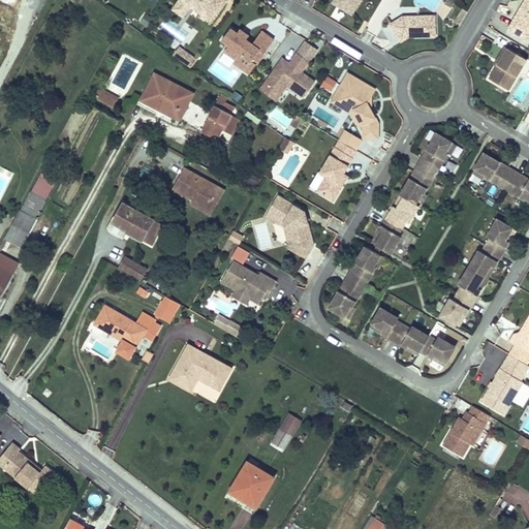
[(177,0),(172,7),(182,16),(190,5),(199,12),(201,10),(210,17),(215,10),(217,11),(225,0),(177,0)]
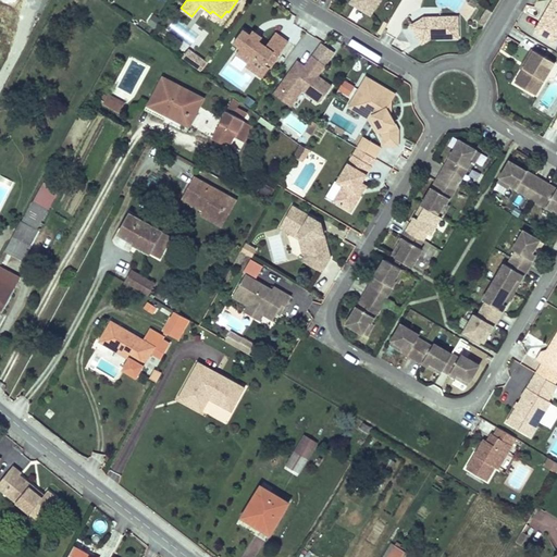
[(556,0),(553,0),(553,1),(556,3),(553,10),(547,11),(535,32),(555,42),(556,38),(556,0)]
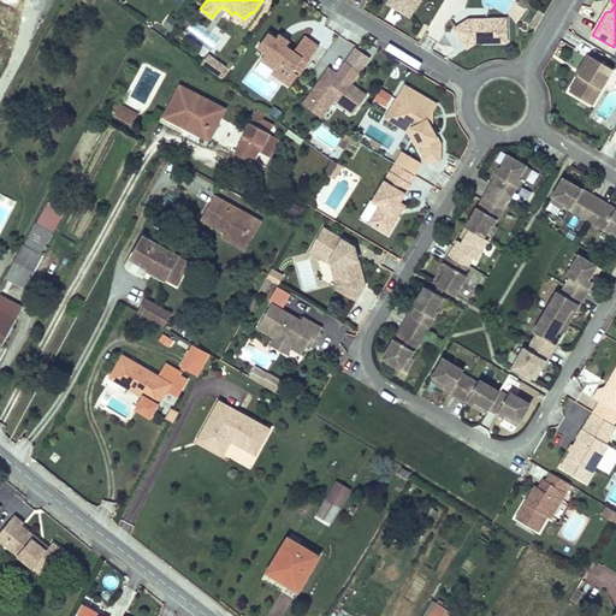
[(615,4),(611,1),(605,12),(611,11),(615,4)]
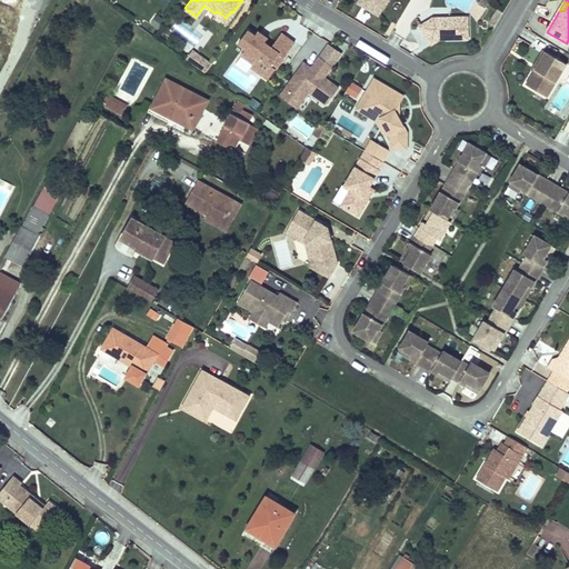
[(505,12),(498,9),(493,15),(500,19),(505,12)]
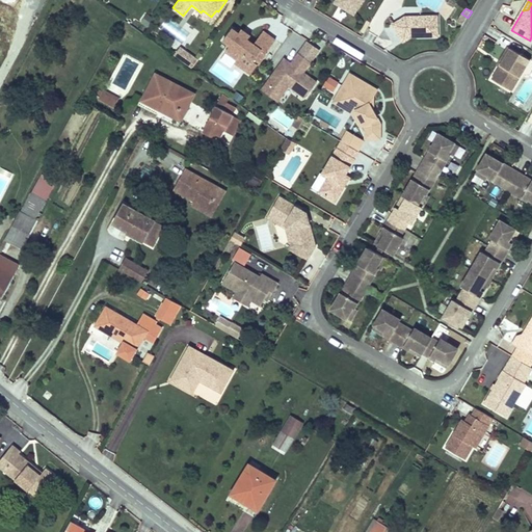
[(211,17),(203,10),(201,12),(198,16),(210,24),(218,11),(216,10),(211,17)]
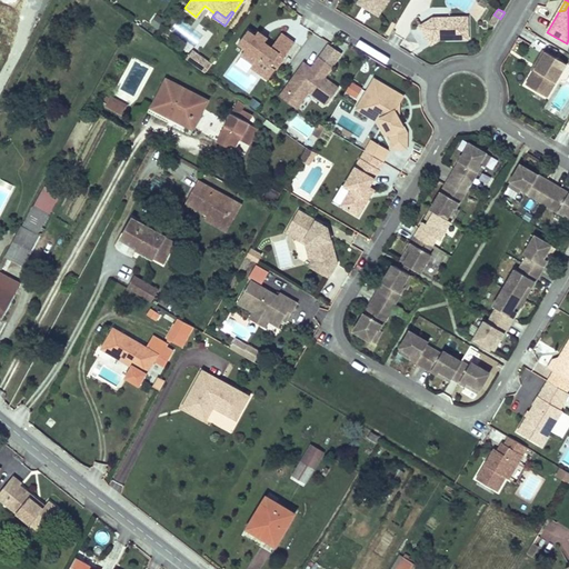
[(157,29),(162,20),(156,15),(149,23),(157,29)]
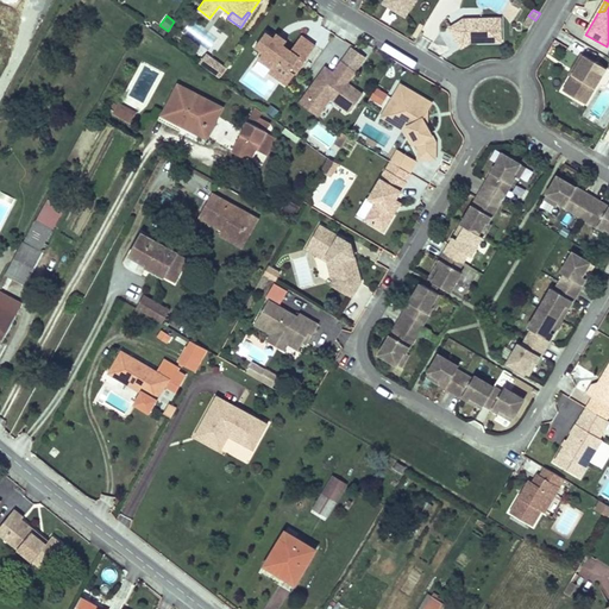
[(535,20),(528,16),(525,23),(532,26),(535,20)]
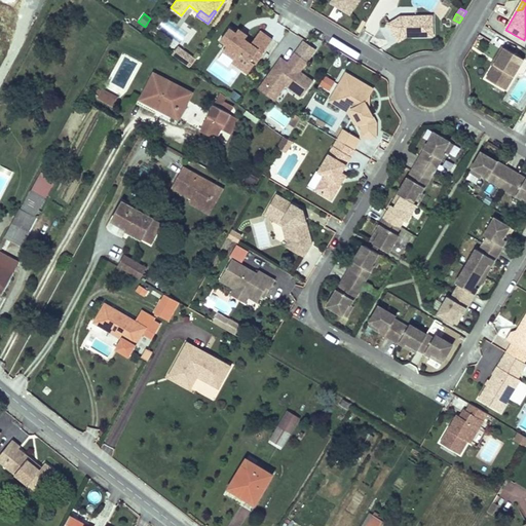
[(401,16),(388,24),(398,38),(409,32),(413,32),(413,36),(434,36),(433,15),(401,16)]
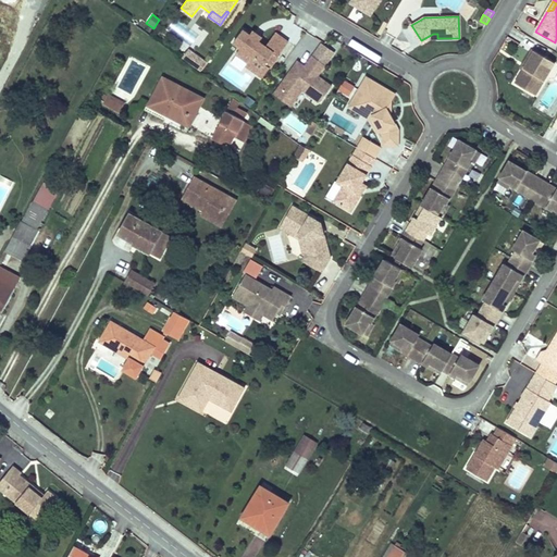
[(287,39),(274,31),(264,44),(258,39),(259,37),(250,31),(248,33),(242,27),(233,39),(239,45),(235,51),(247,60),(251,53),(263,62),(272,50),(276,53),(287,39)]
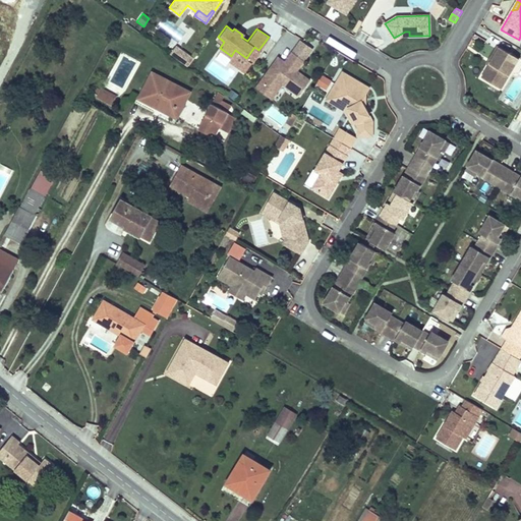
[(235,26),(234,29),(242,35),(244,33),(235,26)]
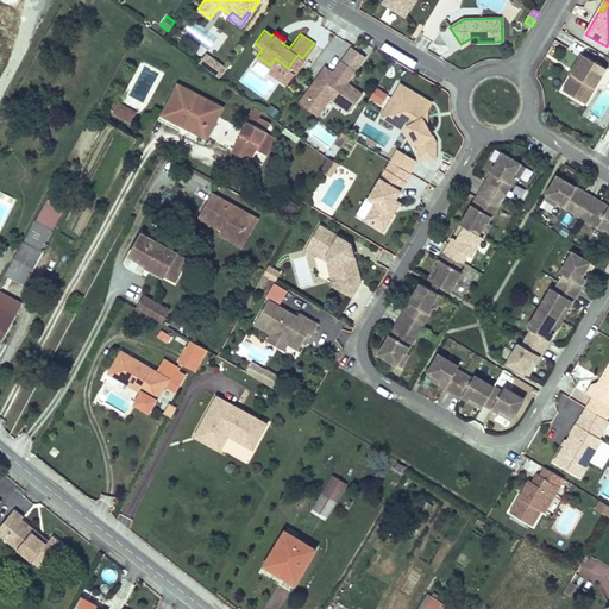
[(473,37),(460,44),(462,48),(471,42),(478,42),(478,37),(473,37)]
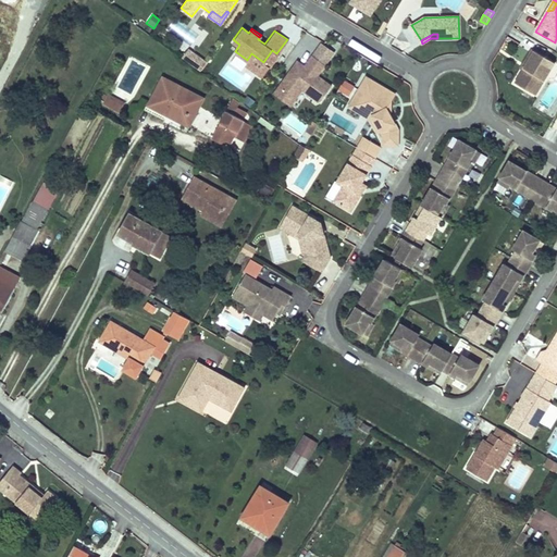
[(190,48),(185,54),(201,67),(207,61),(190,48)]
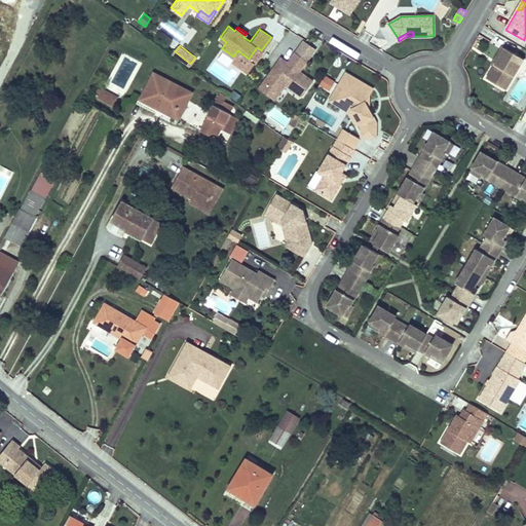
[(524,60),(502,46),(497,54),(500,55),(487,78),(505,89),(524,60)]
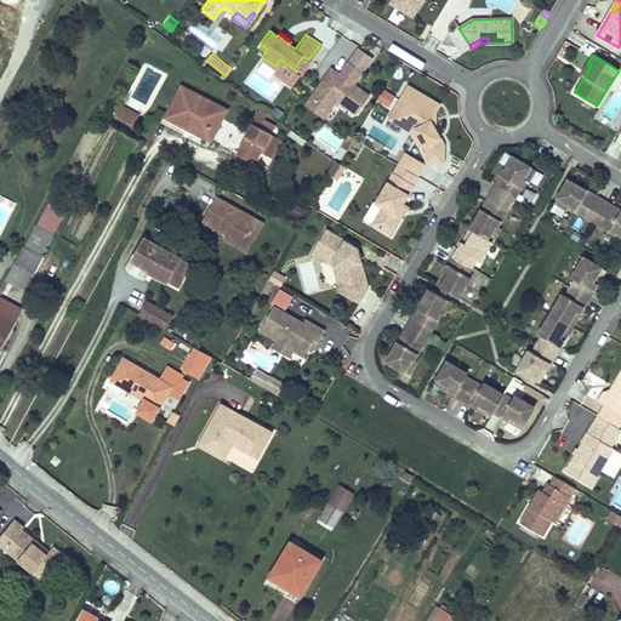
[(360,70),(347,60),(337,73),(330,67),(308,96),(326,109),(335,98),(354,112),(368,93),(352,83),(360,70)]
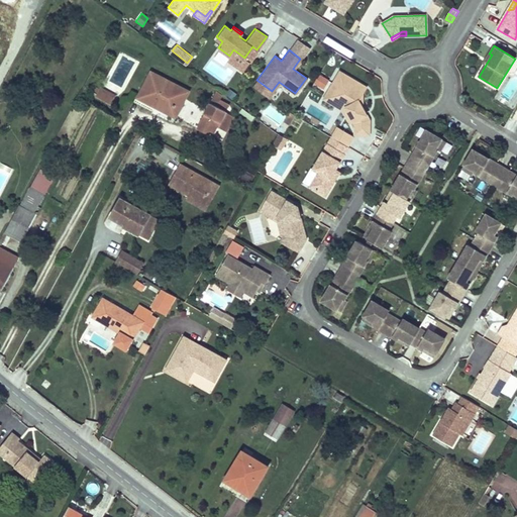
[(492,55),(489,54),(484,64),(486,65),(492,55)]
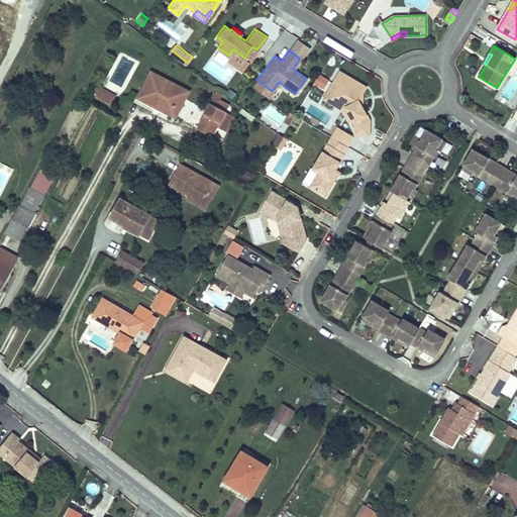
[(369,87),(342,72),(331,91),(340,96),(337,100),(348,107),(355,120),(357,123),(357,131),(372,131),(372,120),(360,100),(369,87)]
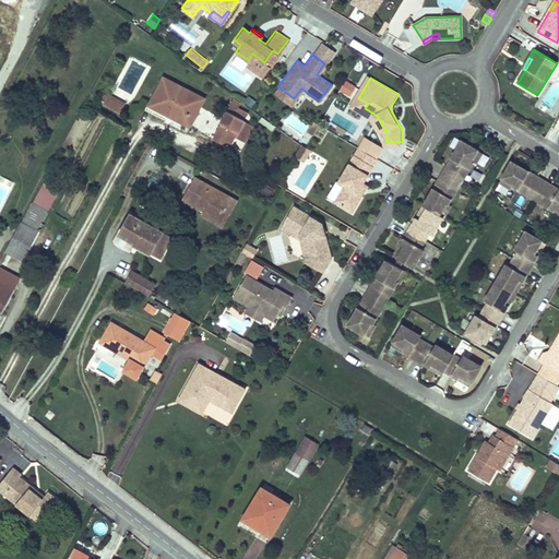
[(340,90),(351,97),(357,86),(346,79),(340,90)]
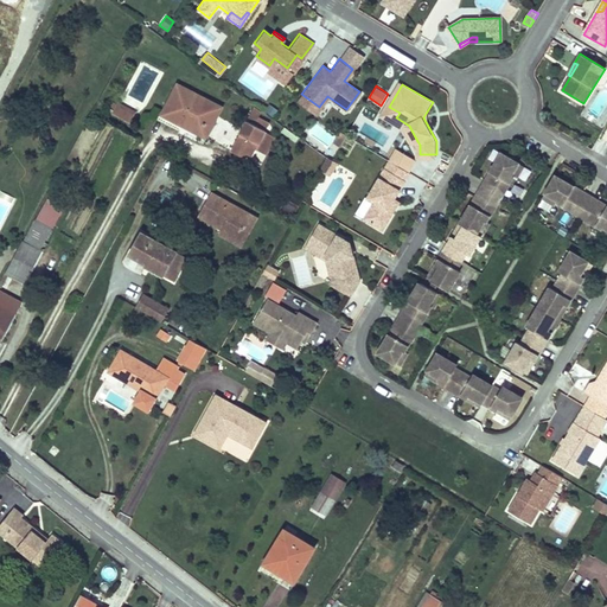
[(178,87),(171,100),(174,102),(168,114),(191,125),(190,128),(205,136),(221,108),(178,87)]
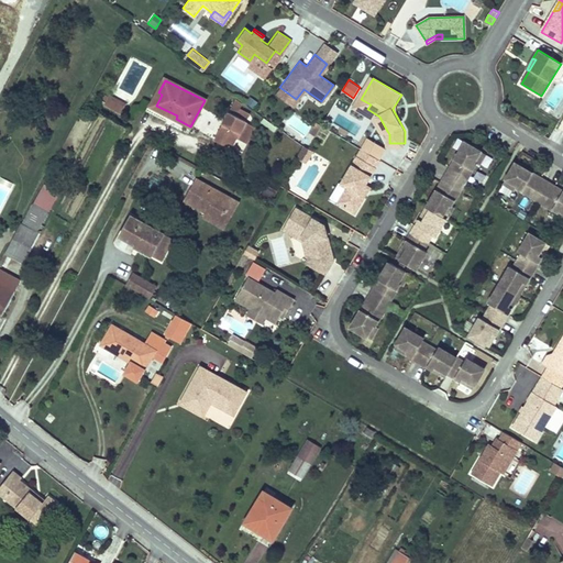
[(296,99),(279,87),(276,94),(293,105),(296,99)]
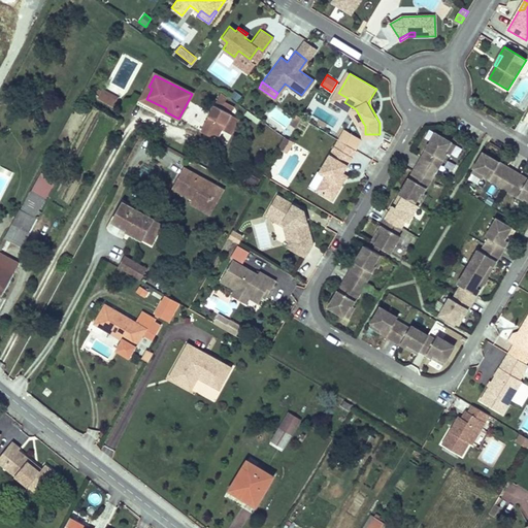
[(149,87),(142,100),(165,111),(166,108),(146,99),(152,89),(149,87)]
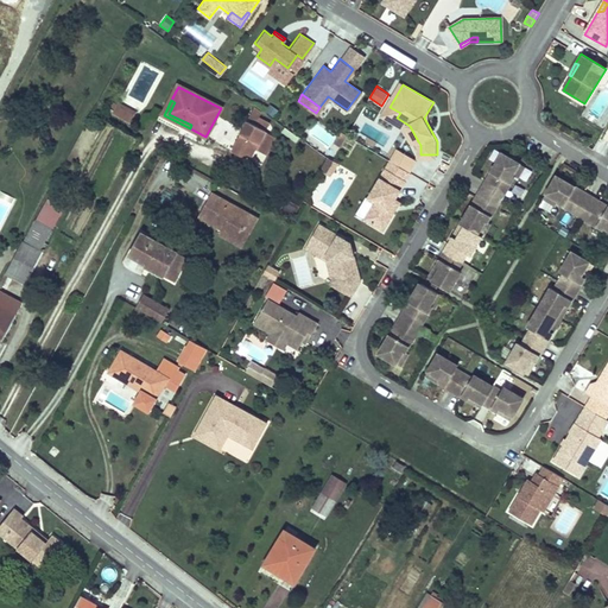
[(116,107),(114,111),(113,114),(126,121),(130,114),(116,107)]
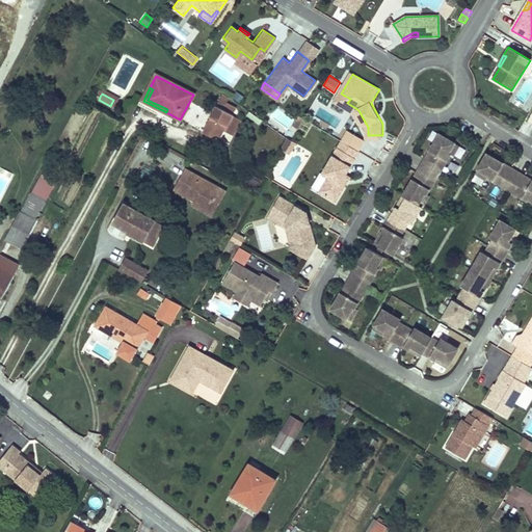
[(350,99),(341,94),(336,102),(356,113),(363,126),(366,124),(358,110),(347,103),(350,99)]
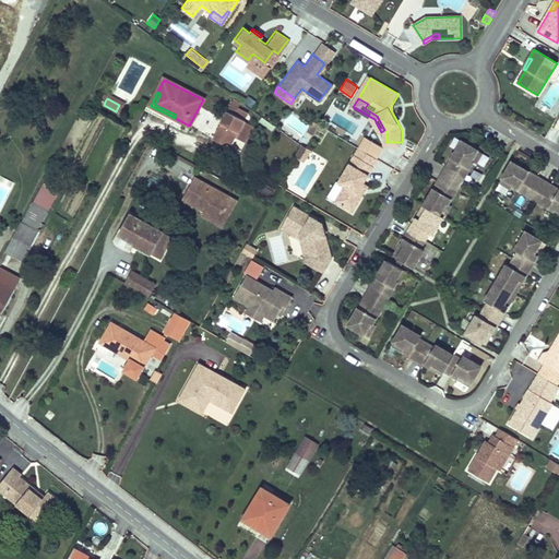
[(240,104),(234,99),(213,140),(229,149),(234,140),(237,135),(245,120),(249,111),(239,107),(240,104)]
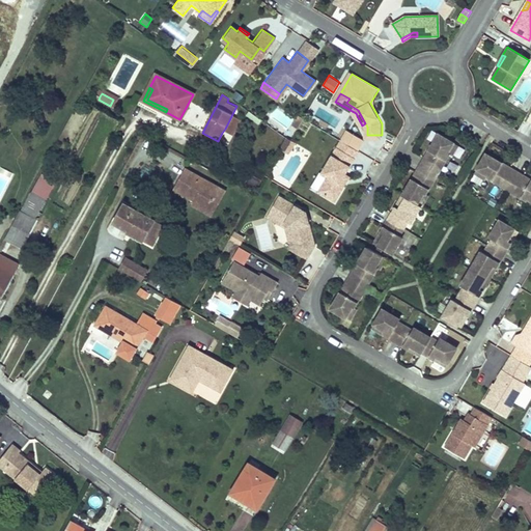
[(244,120),(232,114),(225,129),(222,133),(233,138),(244,120)]
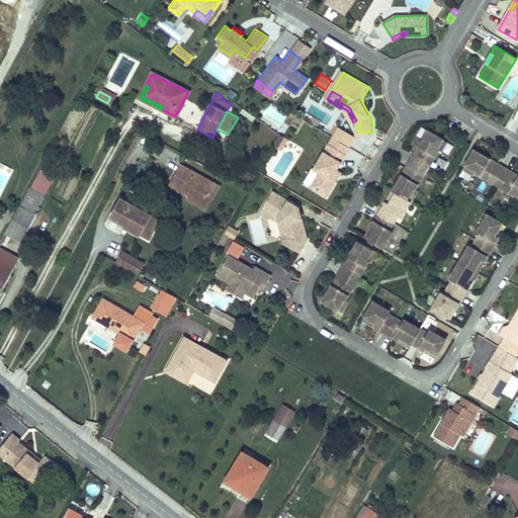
[(291,126),(297,116),(291,113),(285,123),(291,126)]
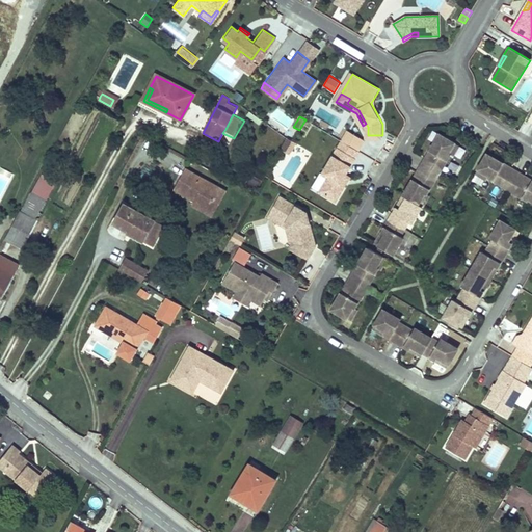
[(366,142),(349,132),(343,142),(360,152),(366,142)]
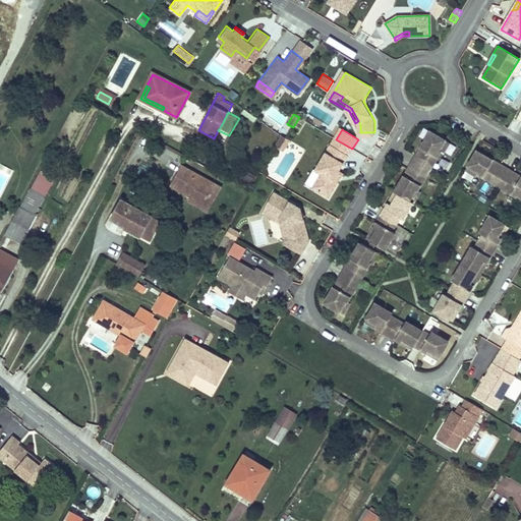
[(418,153),(412,162),(430,173),(444,151),(442,150),(448,139),(431,130),(422,146),(424,148),(420,155),(418,153)]
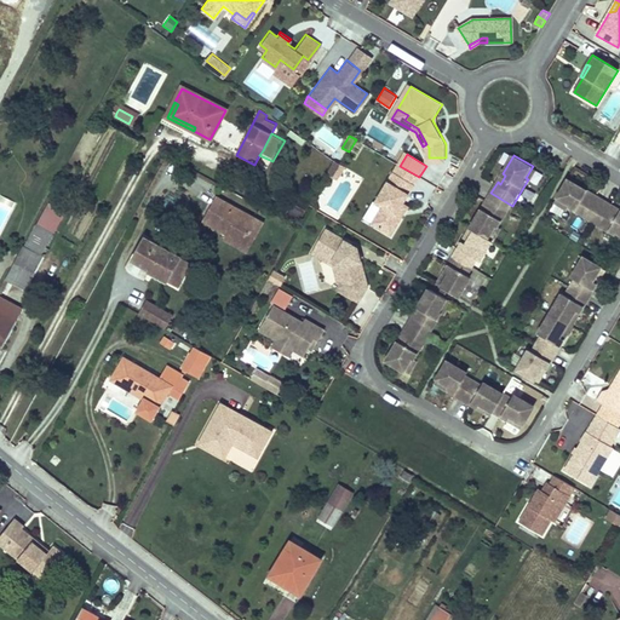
[(344,167),(334,161),(327,174),(333,178),(337,172),(340,174),(344,167)]
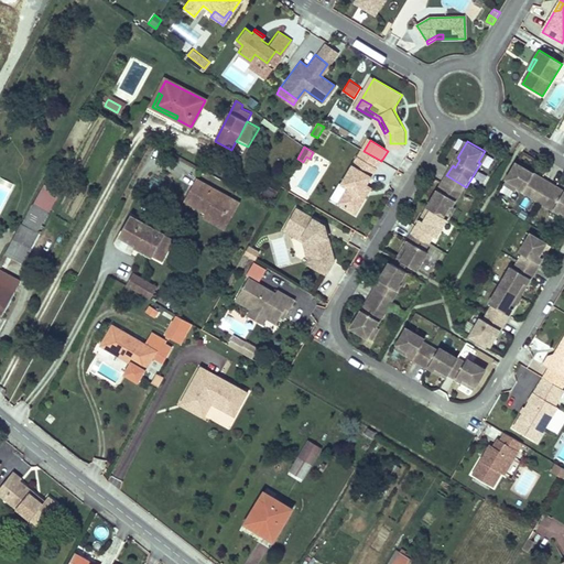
[(381,161),(364,151),(359,158),(378,169),(382,162),(381,161)]
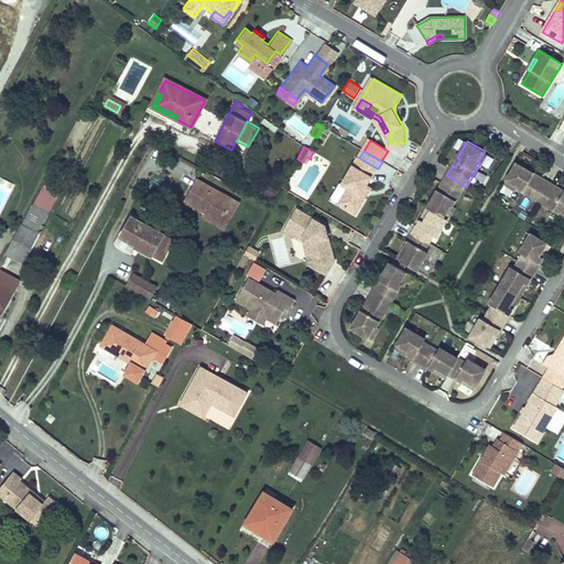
[(489,153),(485,151),(478,162),(480,163),(483,165),(489,153)]
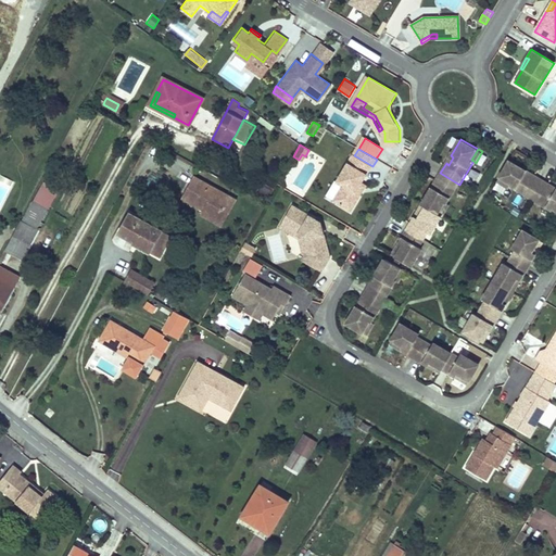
[(373,166),(354,155),(339,182),(344,186),(335,202),(352,212),(363,194),(357,192),(363,184),(373,166)]
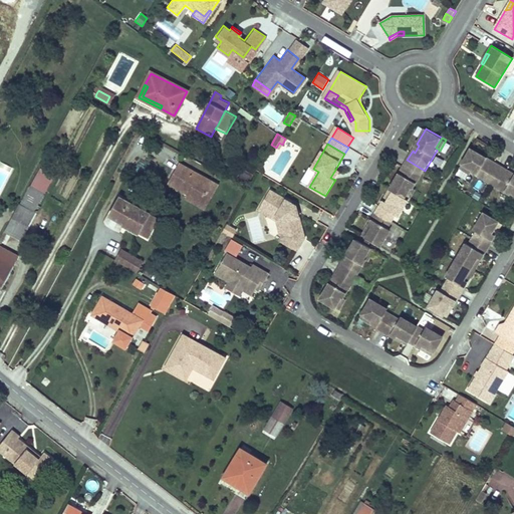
[(472,148),(463,163),(473,169),(471,172),(510,196),(511,194),(513,195),(513,176),(513,177),(507,173),(508,171),(494,162),(493,164),(486,160),(488,158),(472,148)]
